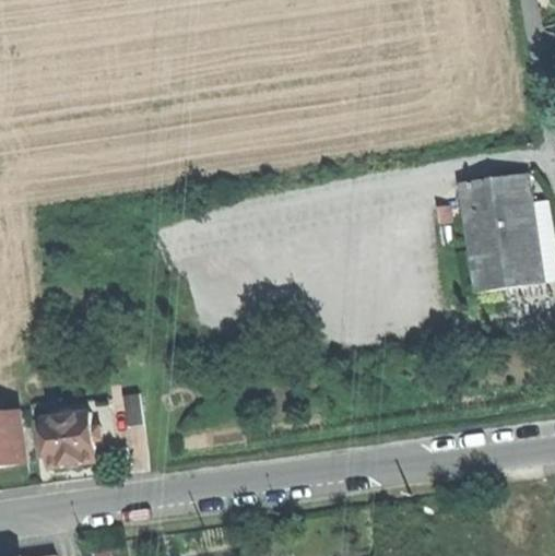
[(510,285),(544,281),(530,173),(461,182),(476,290),(510,285)]
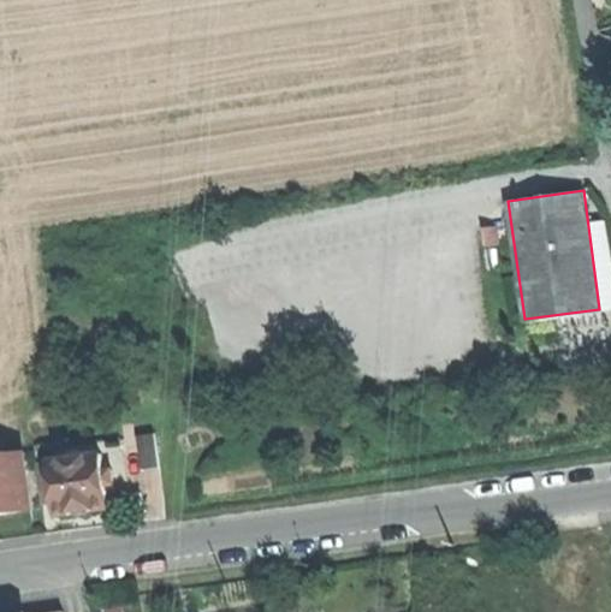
[(0,512),(27,509),(18,451),(0,453),(0,512)]
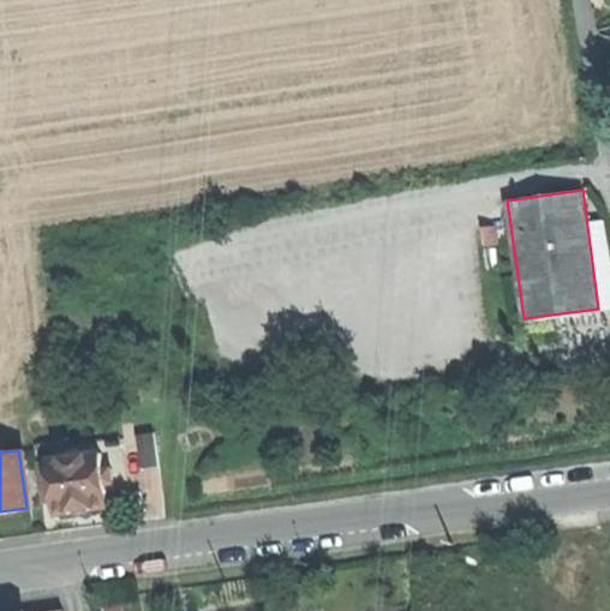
[(48,459),(57,511),(79,509),(107,504),(103,483),(114,480),(112,467),(102,469),(100,451),(48,459)]
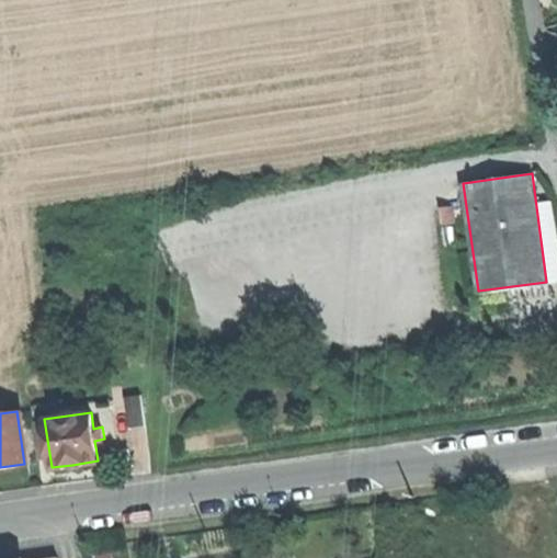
[(111,557),(110,547),(88,549),(89,557),(111,557)]
